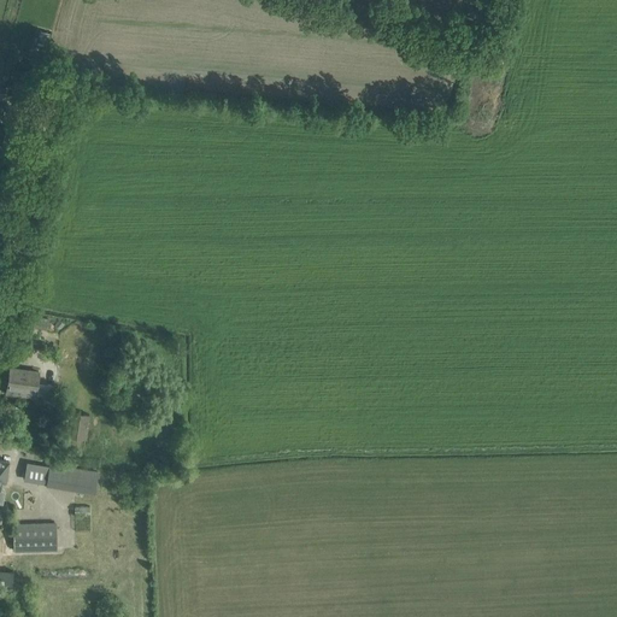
[(35,316),(33,325),(47,328),(48,318),(35,316)]
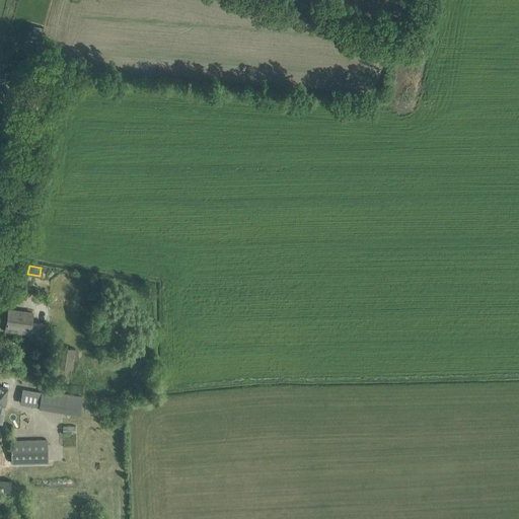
[(20,334),(21,332),(29,334),(32,312),(8,309),(5,331),(20,334)]
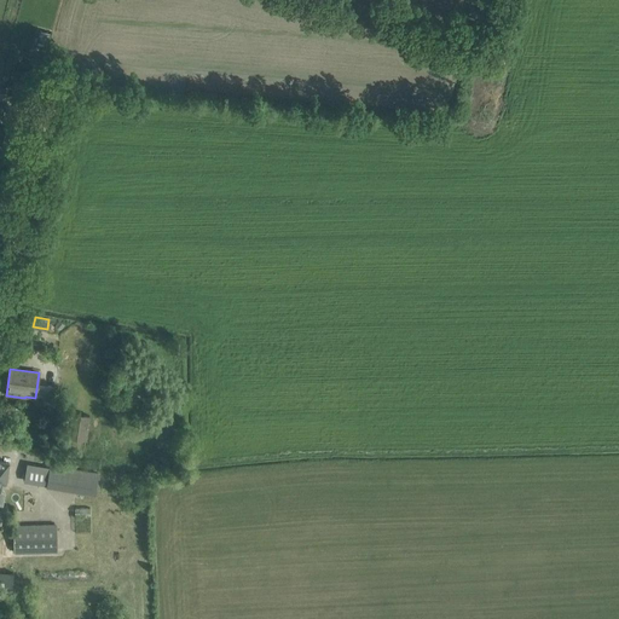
[(90,416),(69,414),(67,437),(86,440),(90,416)]
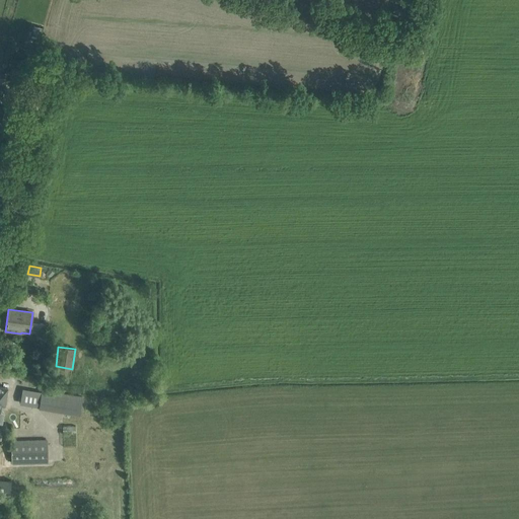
[(23,383),(16,382),(14,395),(21,396),(23,388),(23,383)]
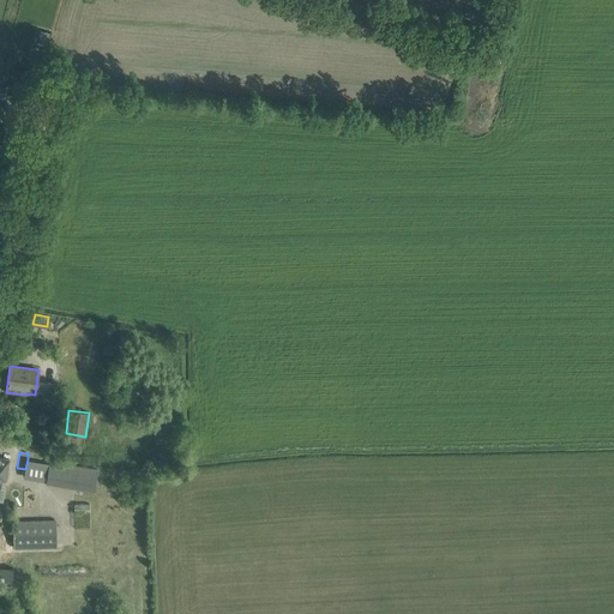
[(29,461),(26,477),(46,481),(48,464),(49,464),(29,461)]
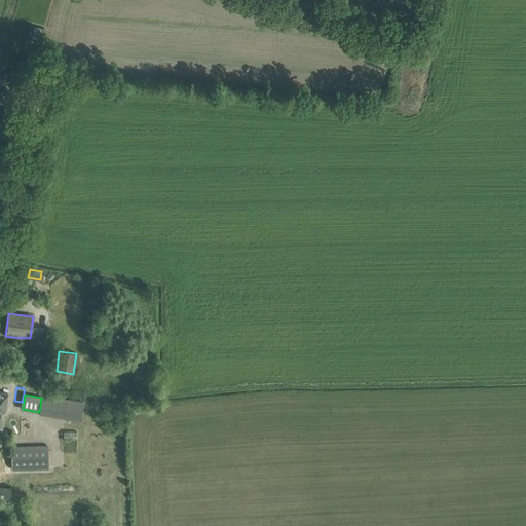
[(47,445),(11,446),(11,470),(48,468),(47,445)]
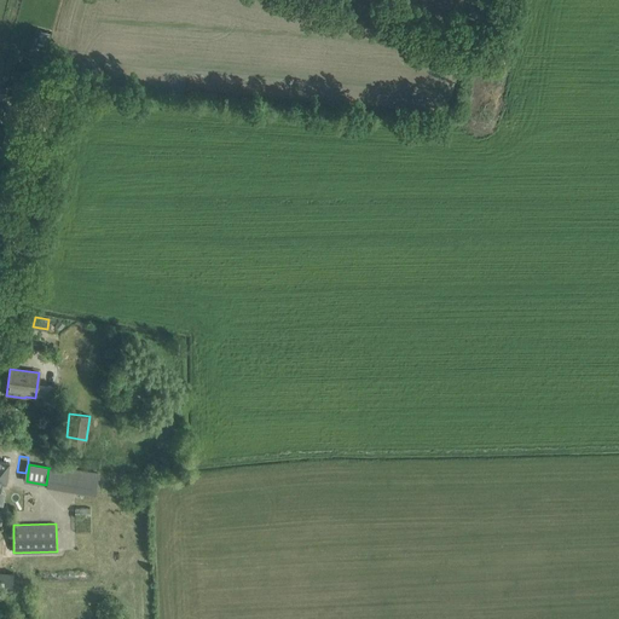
[(105,614),(114,607),(109,602),(100,608),(105,614)]
